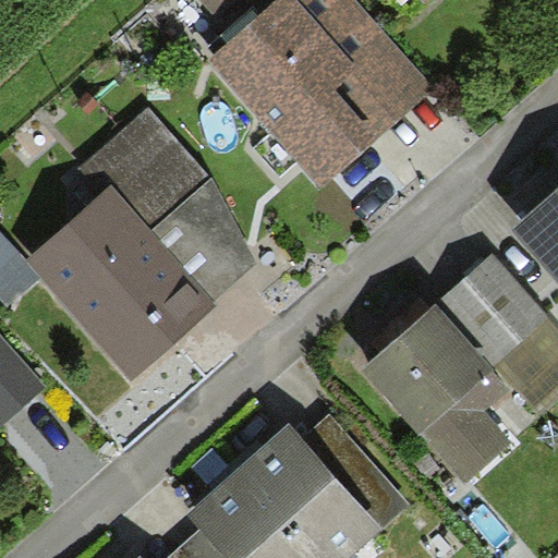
[(433,86),(354,0),(275,0),(206,61),(318,187),(433,86)]
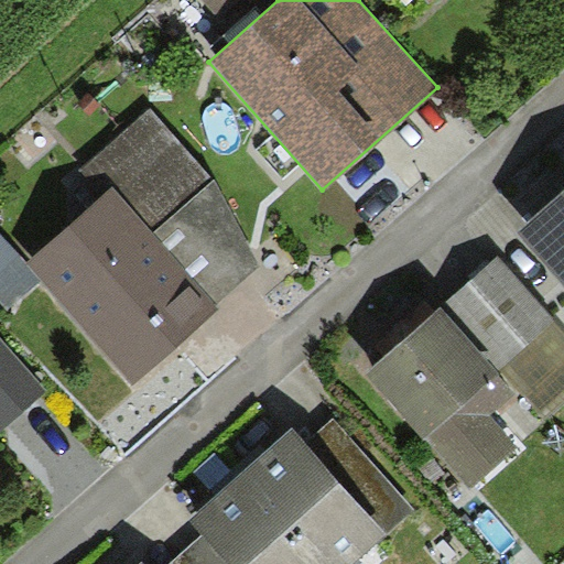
[(267,0),(241,0),(253,12),(267,0)]
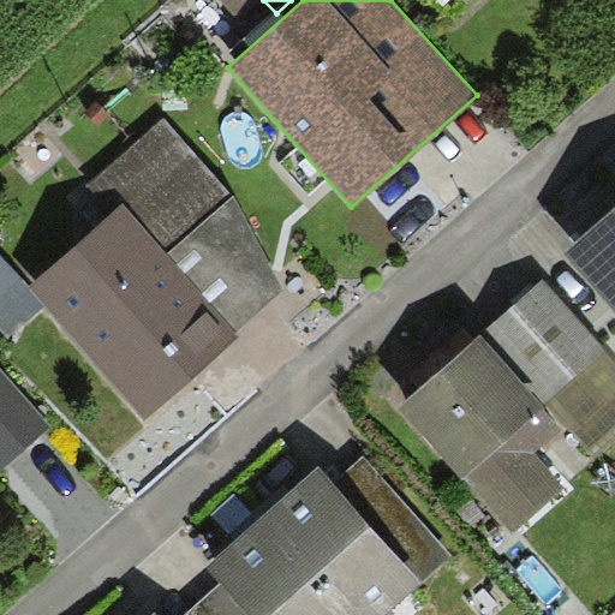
[(236,332),(166,255),(233,196),(165,118),(87,186),(111,214),(29,287),(46,306),(144,422),(239,335),(236,332)]
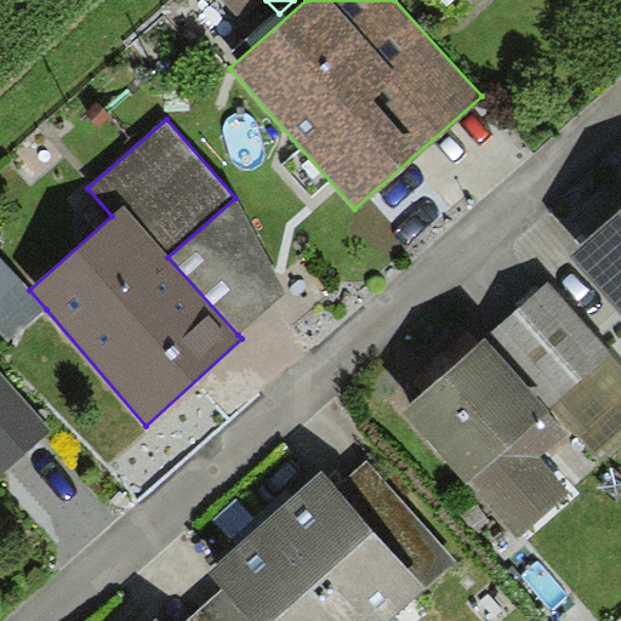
[(286,295),(235,198),(167,257),(238,335),(286,295)]
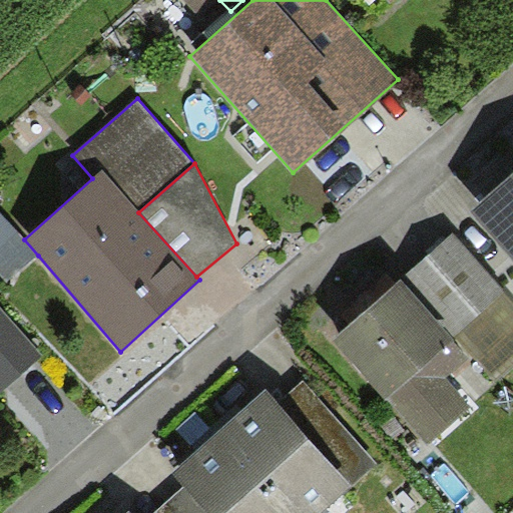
[(512,172),(471,211),(512,258),(512,172)]
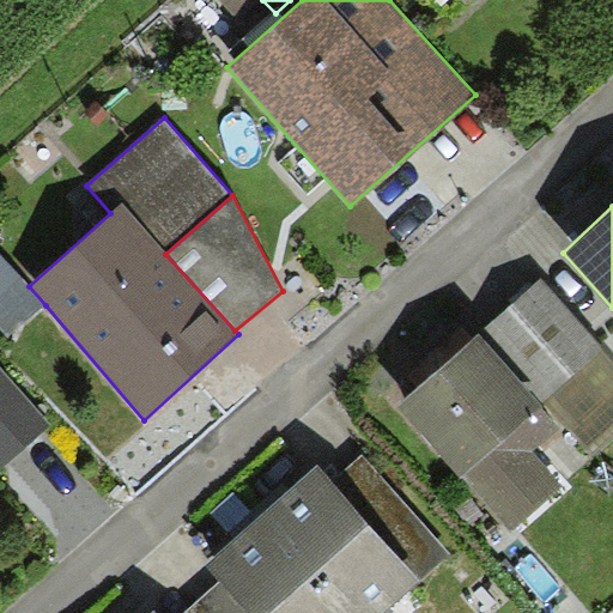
[(0,329),(7,338),(46,305),(29,286),(0,255),(0,329)]
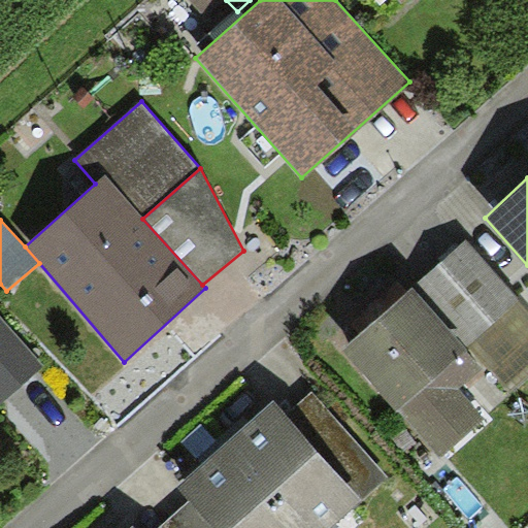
[(466,240),(411,289),(467,350),(519,301),(466,240)]
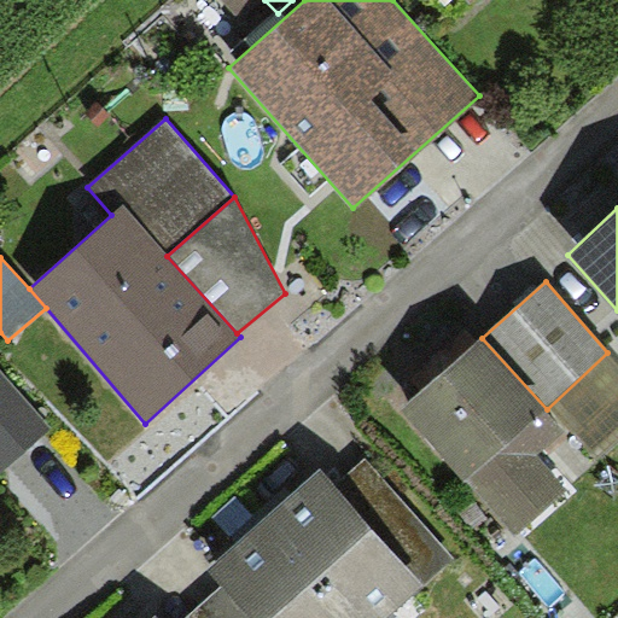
[(547,409),(482,338),(400,412),(462,482),(467,478),(517,534),(567,489),(537,455),(566,430),(547,409)]
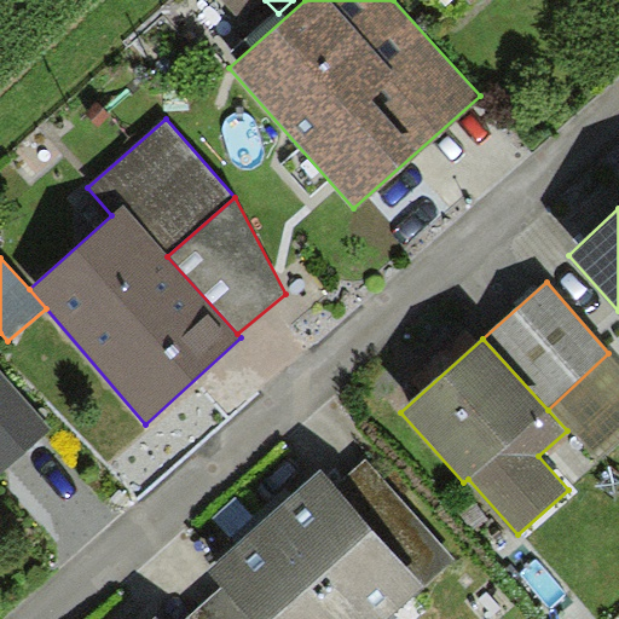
[(618,439),(618,364),(608,353),(548,410),(567,431),(596,461),(618,439)]
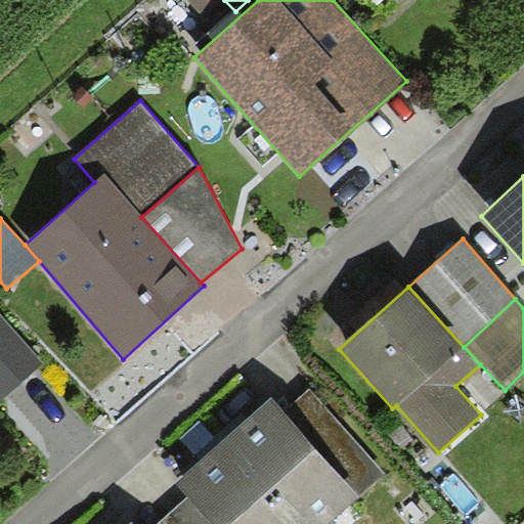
[(44,363),(0,314),(0,398),(2,401),(44,363)]
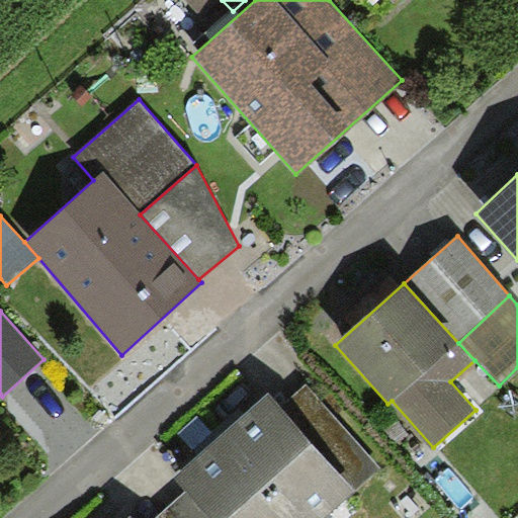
[(307,383),(280,406),(355,490),(379,469),(307,383)]
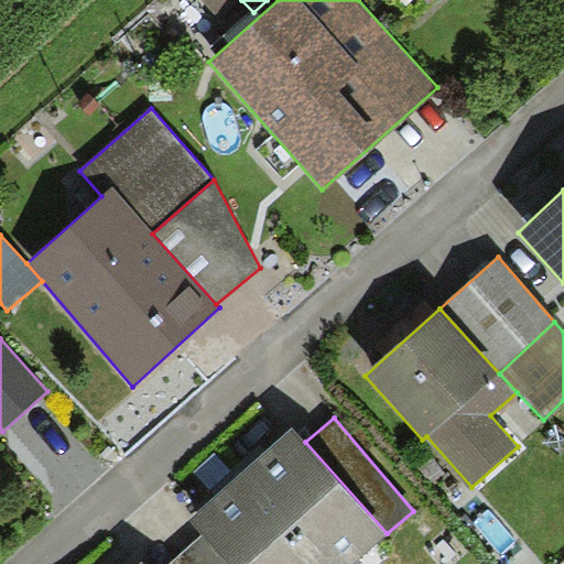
[(305,442),(292,427),(240,473),(321,563),(351,563),(387,533),(305,442)]
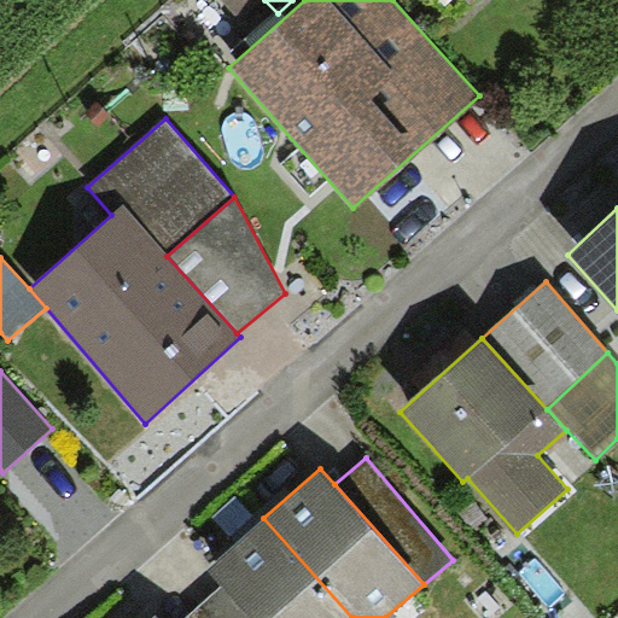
[(250,617),(351,617),(263,518),(207,569),(222,587),(250,617)]
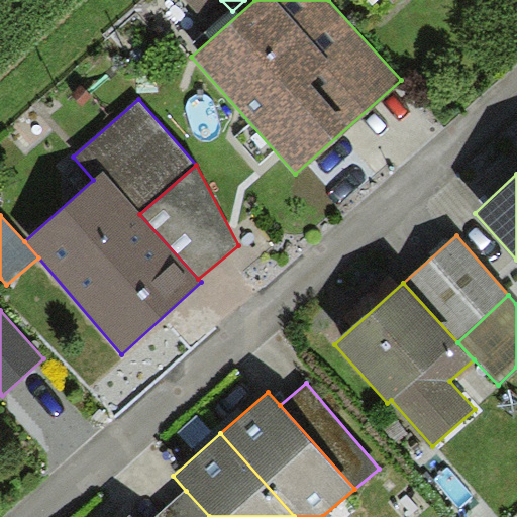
[(209,516),(186,491),(156,516),(209,516)]
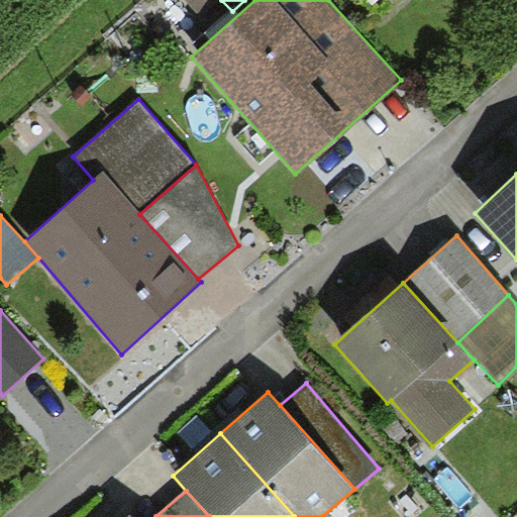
All buildings are outlined.
